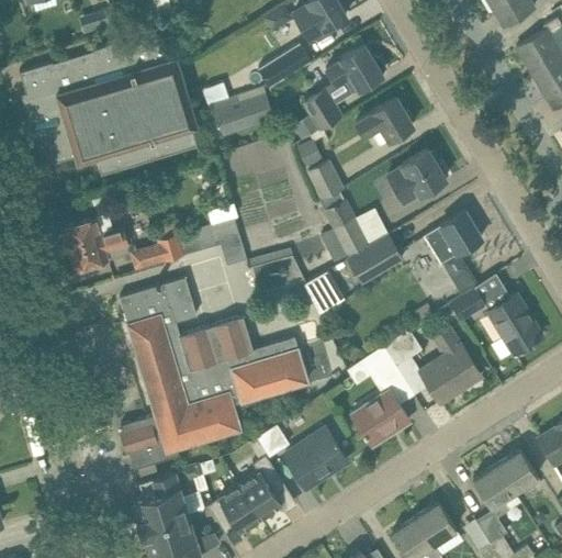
[(335,0),(310,0),(306,2),(308,6),(294,14),(310,40),(347,18),(335,0)]
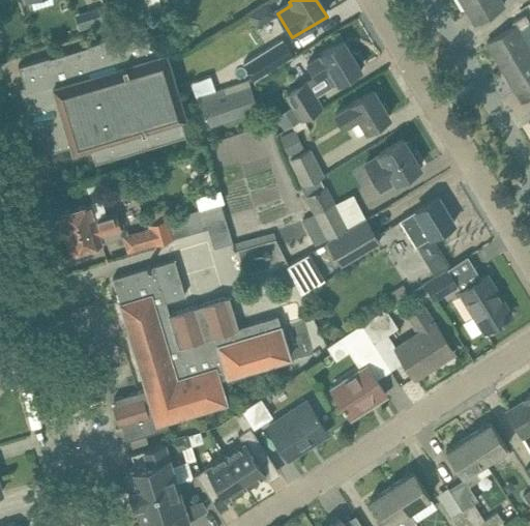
[(459,0),(475,27),(503,9),(497,0),(459,0)]
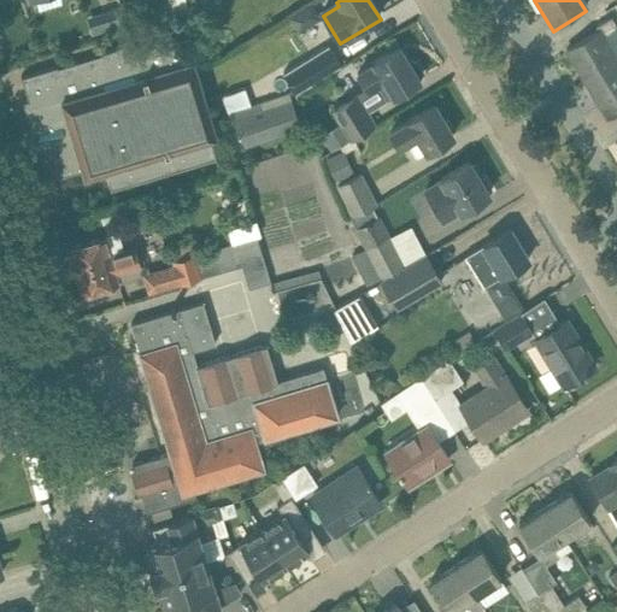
[(115,13),(101,17),(106,35),(119,31),(115,13)]
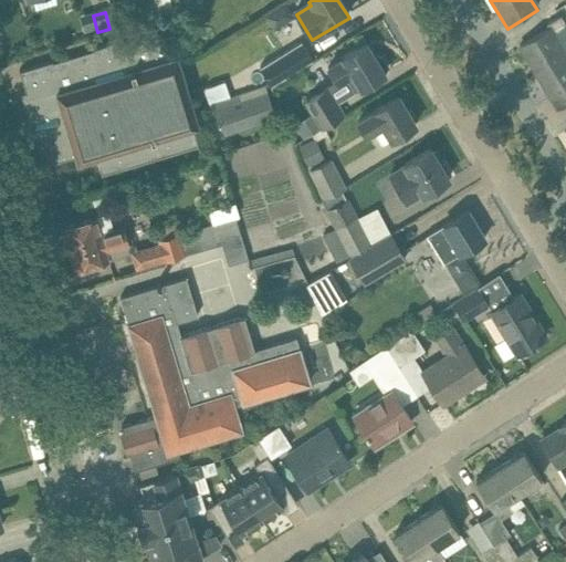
[(551,31),(520,49),(538,80),(565,63),(565,31),(565,30),(565,28),(561,20),(548,28),(551,31)]
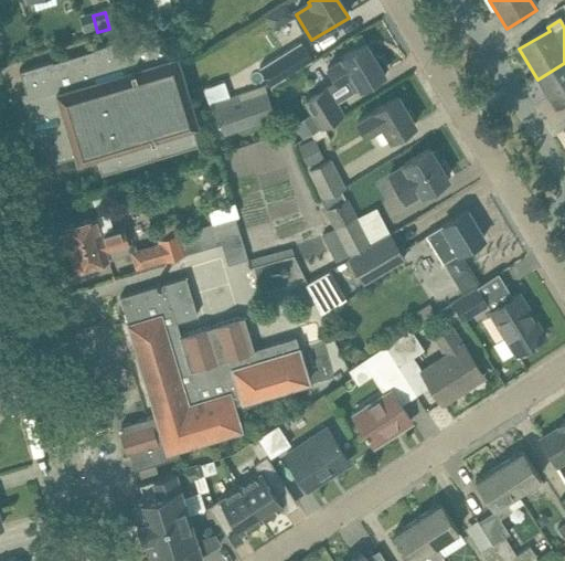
[(129,40),(41,67),(20,74),(27,95),(21,96),(29,123),(24,124),(30,140),(34,138),(40,157),(44,156),(48,168),(75,160),(77,165),(96,159),(102,178),(123,171),(198,147),(192,131),(199,129),(178,56),(171,59),(163,35),(131,45),(129,40)]
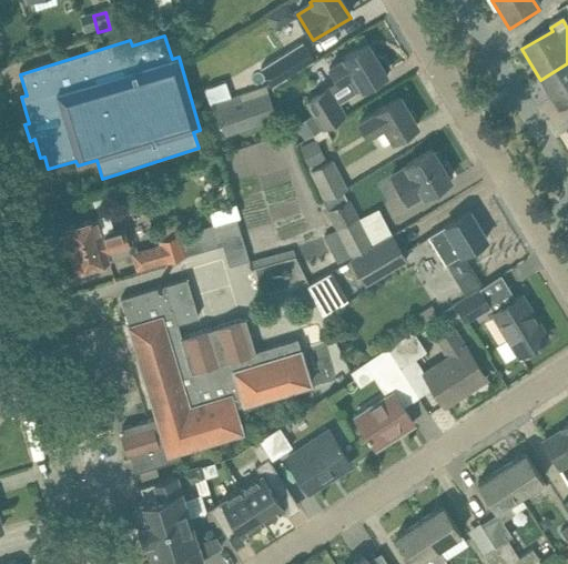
[(314,63),(303,44),(261,70),(272,89),(314,63)]
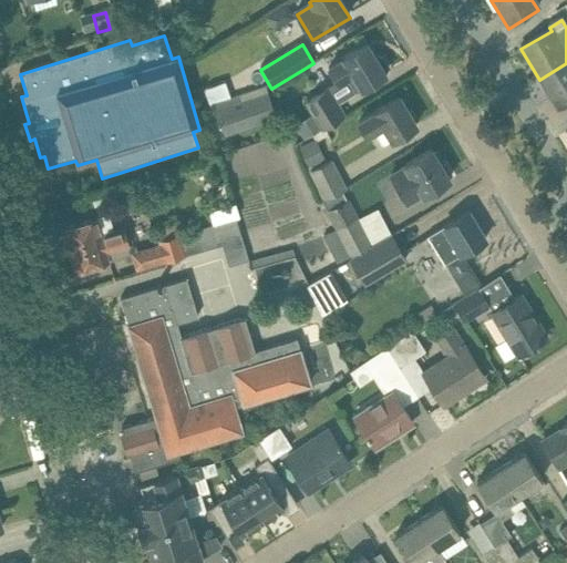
[(367,45),(348,57),(343,60),(344,61),(329,70),(338,85),(308,103),(323,129),(341,118),(336,108),(385,77),(384,75),(388,74),(389,70),(383,60),(379,59),(375,61),(367,45)]
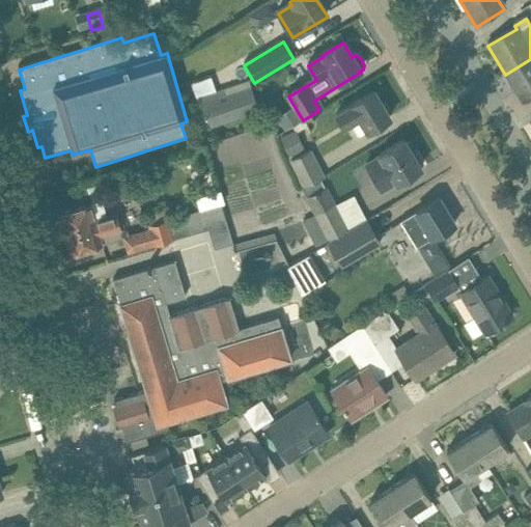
[(530,59),(505,75),(523,104),(530,99),(530,59)]
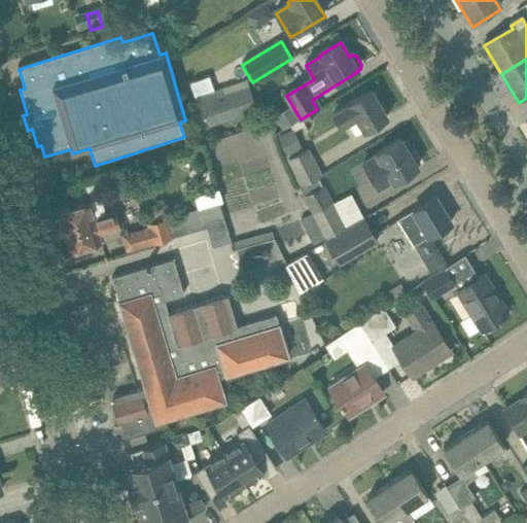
[(209,78),(188,84),(195,101),(201,99),(215,94),(209,78)]
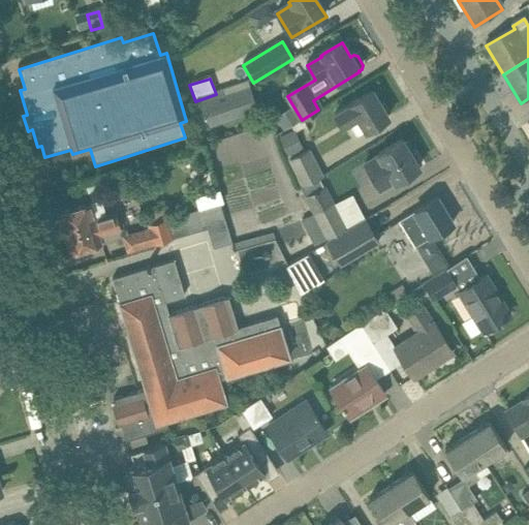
[(258,113),(250,89),(204,104),(211,128),(258,113)]
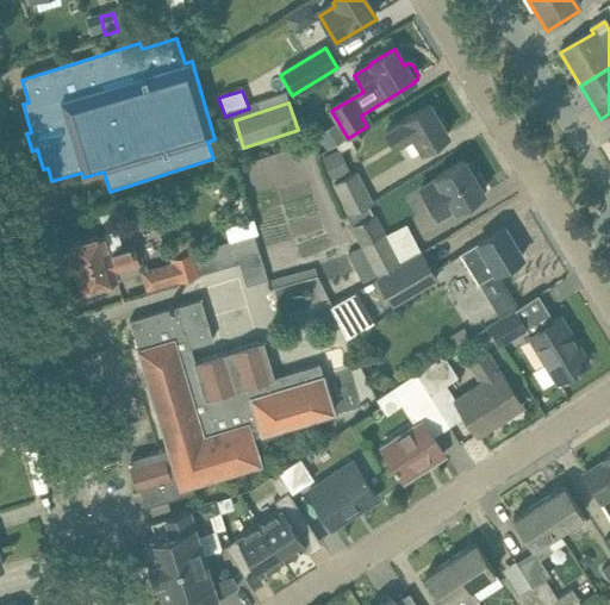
[(429,106),(409,119),(404,123),(387,133),(396,149),(402,145),(410,161),(423,154),(448,137),(429,106)]
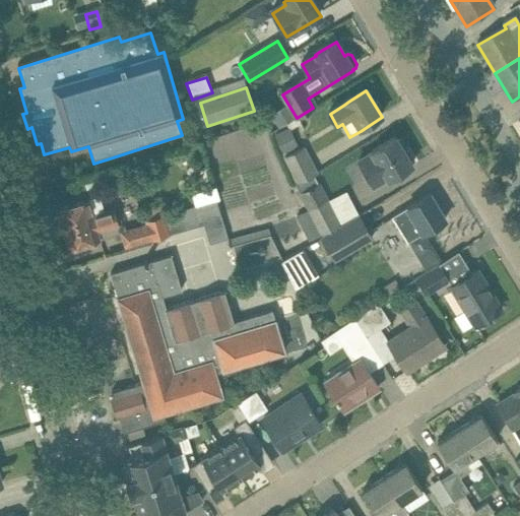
[(299,147),(289,130),(274,137),(283,155),(299,147)]
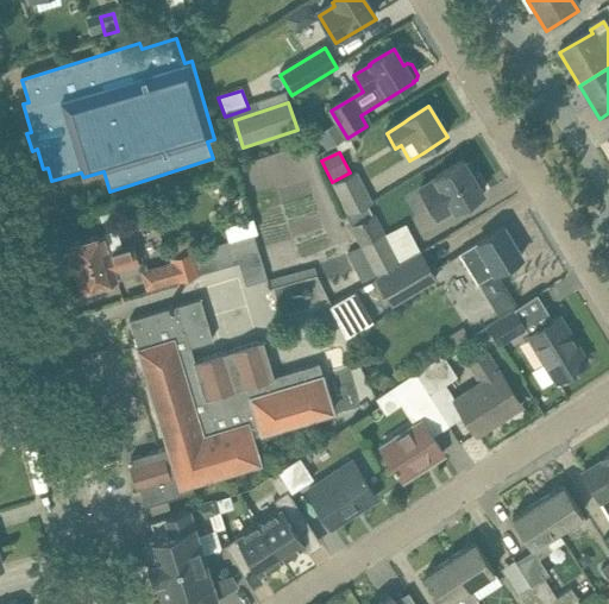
[(437,181),(420,190),(438,220),(454,209),(454,212),(482,195),(482,194),(487,192),(478,178),(475,181),(463,163),(435,180),(437,181)]
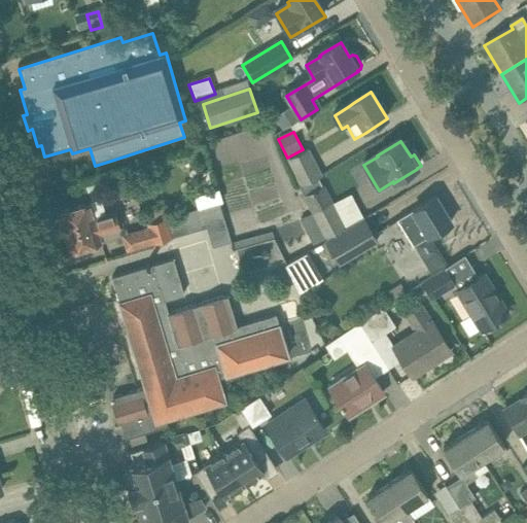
[(303,185),(317,178),(320,177),(308,152),(290,162),(303,185)]
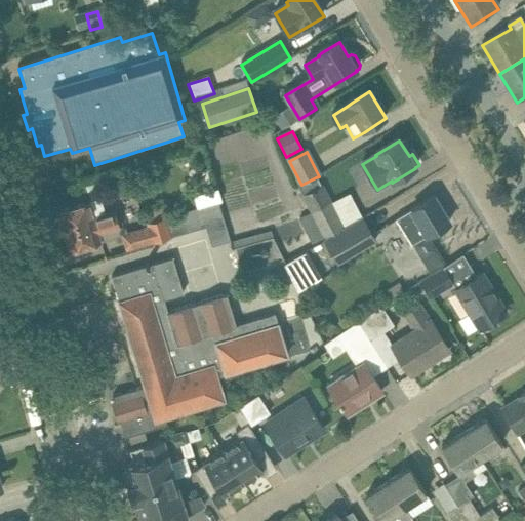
[(316,178),(298,188),(304,198),(321,189),(316,178)]
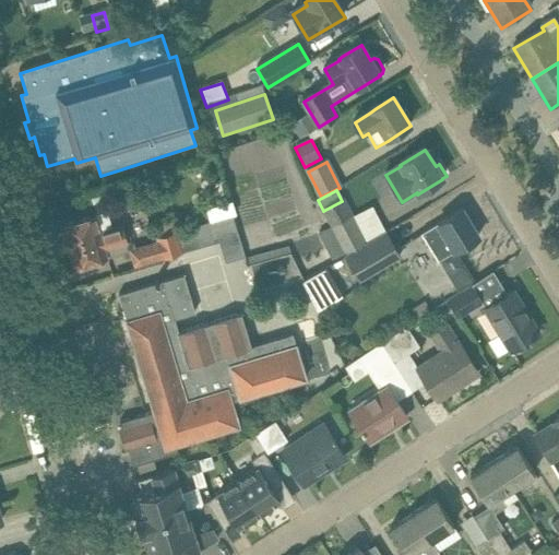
[(343,201),(324,210),(346,254),(365,244),(343,201)]
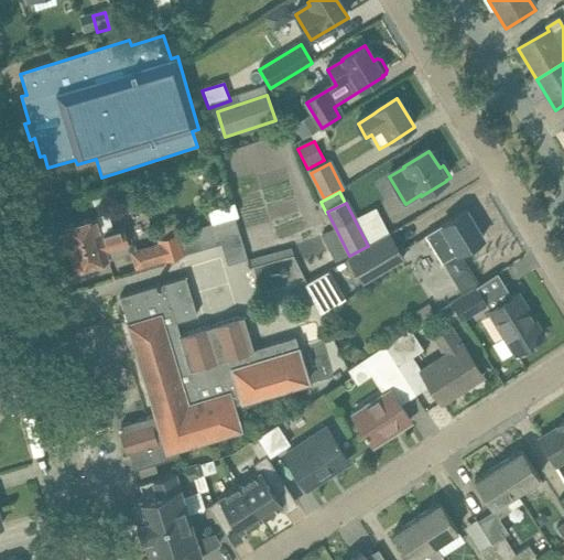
[(466,213),(447,224),(442,228),(442,229),(427,238),(444,265),(484,240),(466,213)]
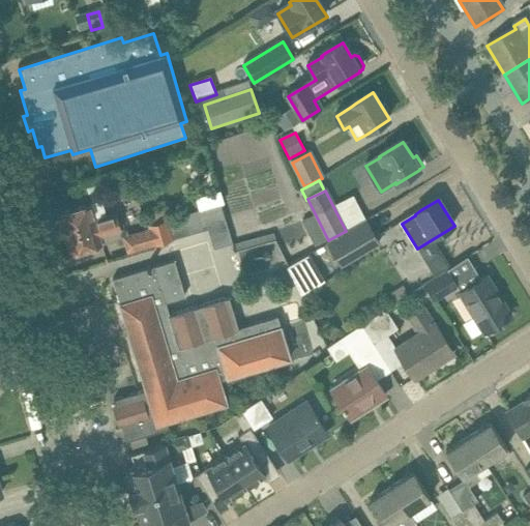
[(101,202),(90,206),(58,215),(69,255),(101,245),(98,236),(120,230),(116,215),(107,218),(101,202)]
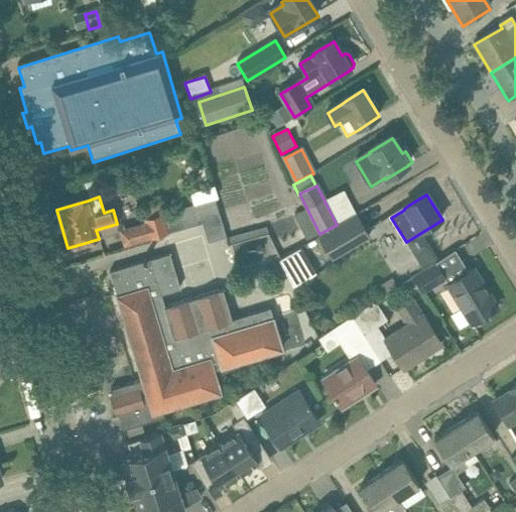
[(144,209),(147,221),(162,216),(163,216),(160,204),(144,209)]
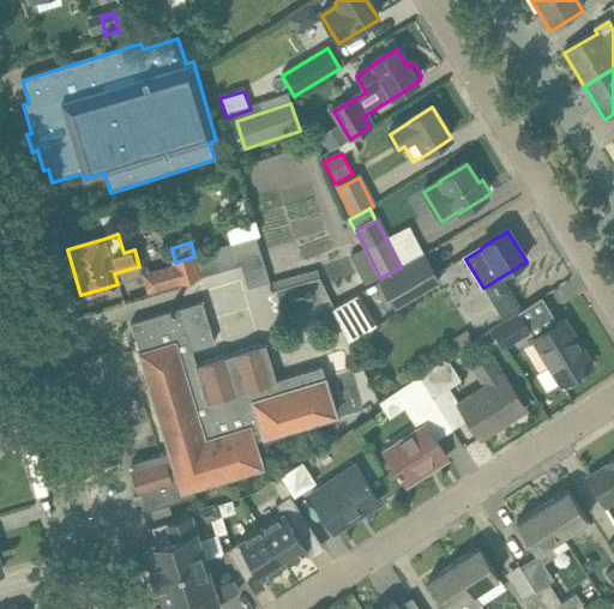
[(193,257),(199,279),(241,266),(235,245),(194,257),(193,257)]
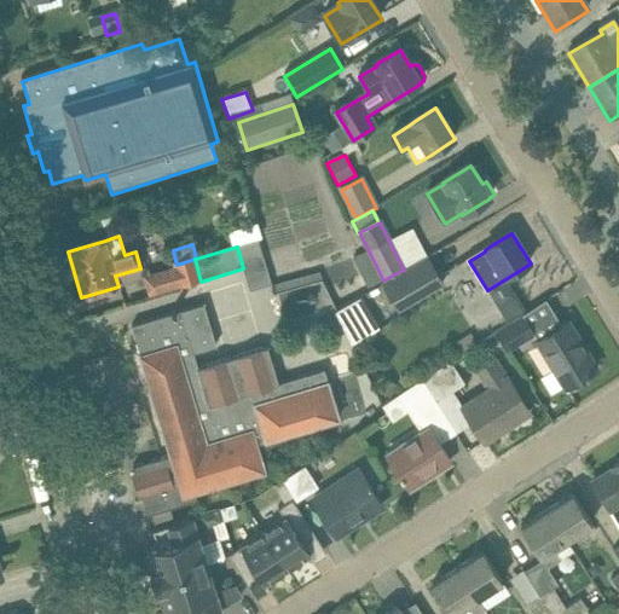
[(444,285),(428,256),(404,270),(383,281),(380,283),(398,314),(444,285)]
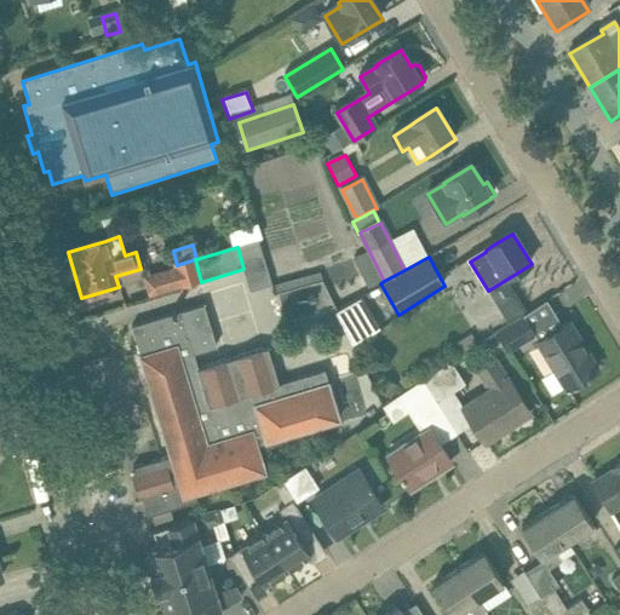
[(172,266),(179,292),(202,285),(201,282),(195,259),(177,265),(172,266)]
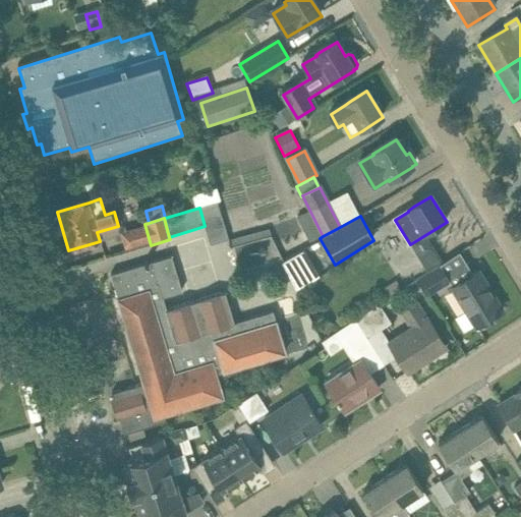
[(223,222),(206,228),(213,245),(229,238),(223,222)]
